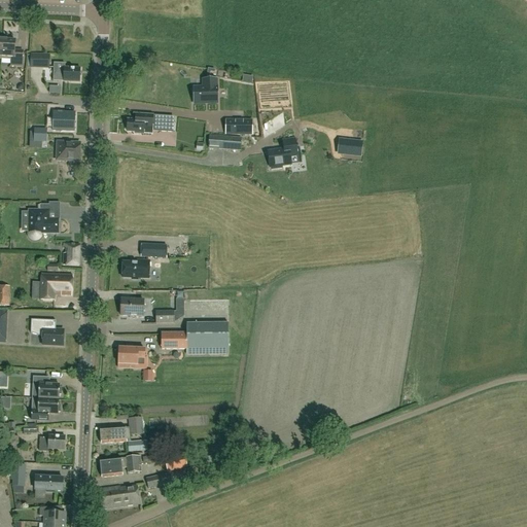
[(2,40),(1,60),(11,61),(10,66),(22,67),(23,51),(14,51),(15,40),(2,40)]
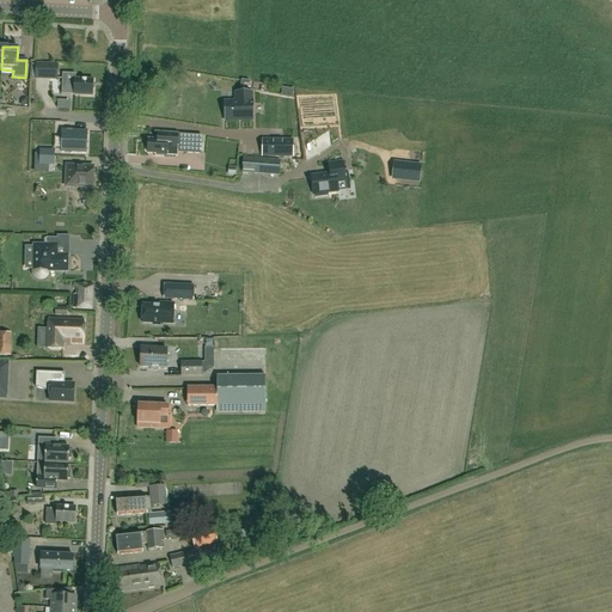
[(57,63),(36,62),(35,79),(57,80),(57,63)]
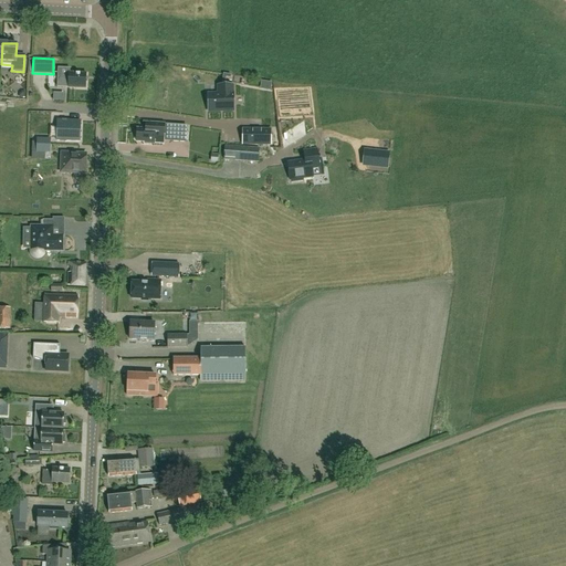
[(85,74),(70,73),(70,69),(58,67),(58,75),(58,87),(85,88),(85,74)]
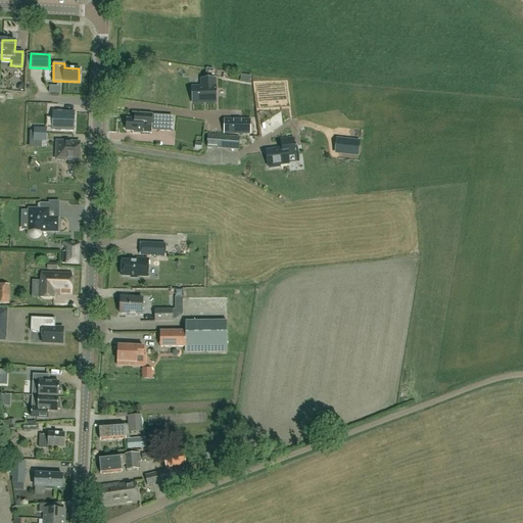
[(192,102),(216,102),(216,87),(215,87),(214,79),(201,80),(202,88),(192,88),(192,102)]
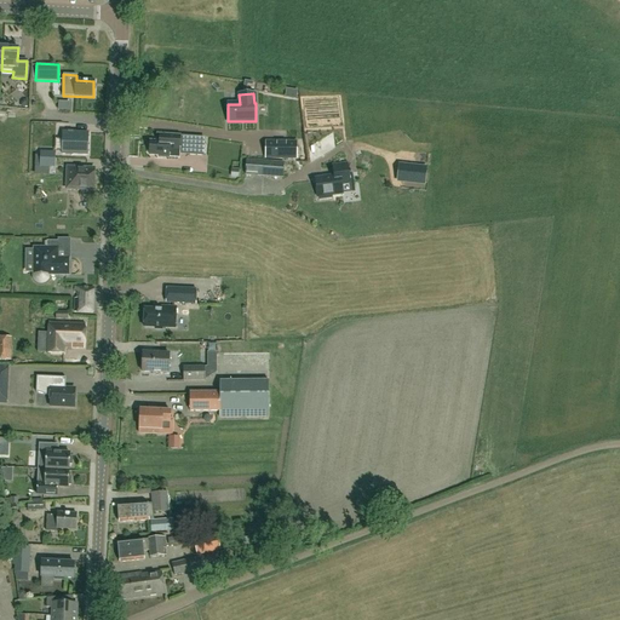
[(62,154),(87,155),(89,133),(73,132),(74,132),(68,131),(68,132),(63,132),(62,154)]
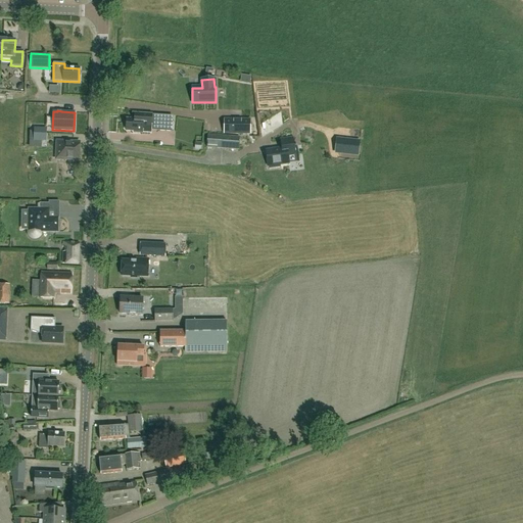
[(173,116),(152,115),(152,114),(135,113),(135,120),(127,120),(127,122),(125,122),(125,126),(127,126),(126,131),(134,131),(134,133),(142,133),(143,127),(151,128),(151,131),(172,132),(173,116)]
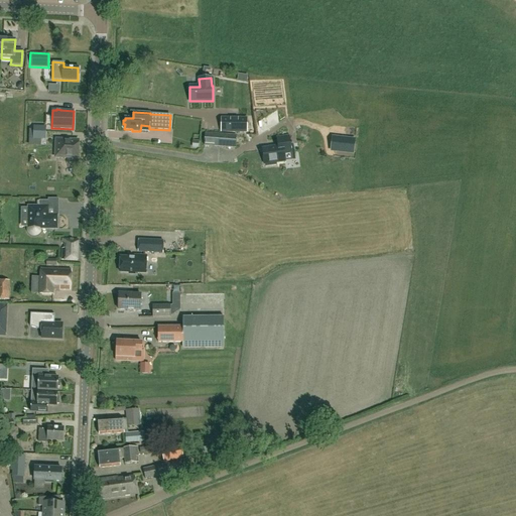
[(221,117),(221,132),(245,132),(245,117),(221,117)]
